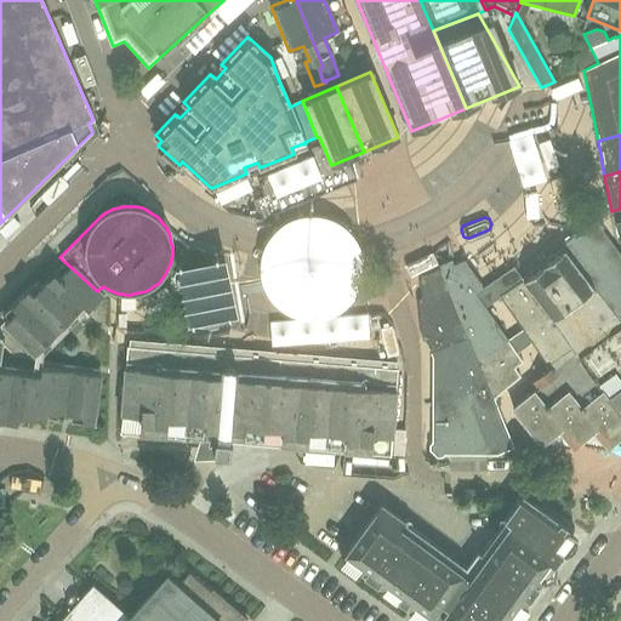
[(620,256),(596,226),(563,250),(620,328),(620,256)]
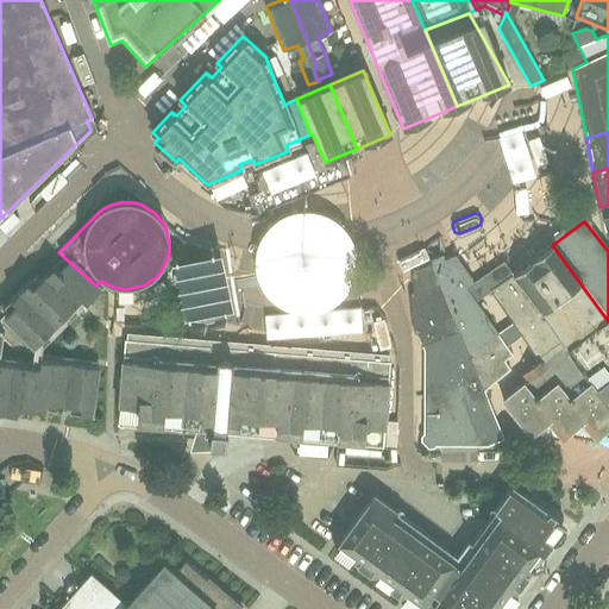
[(567,353),(608,322),(608,321),(552,245),(512,276),(559,343),(567,353)]
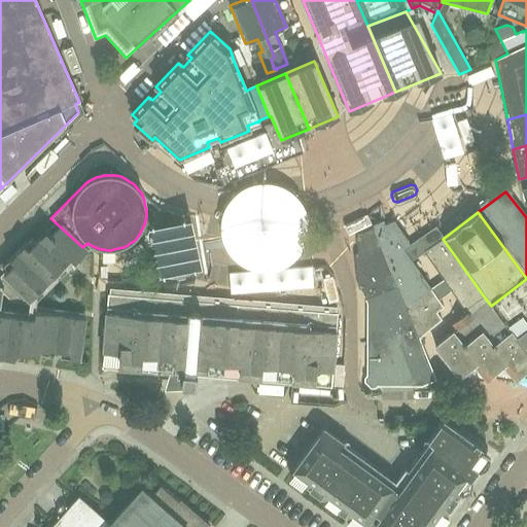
[(410,245),(392,221),(384,226),(380,221),(373,226),(375,231),(396,289),(401,302),(403,307),(430,289),(405,252),(402,250),(410,245)]
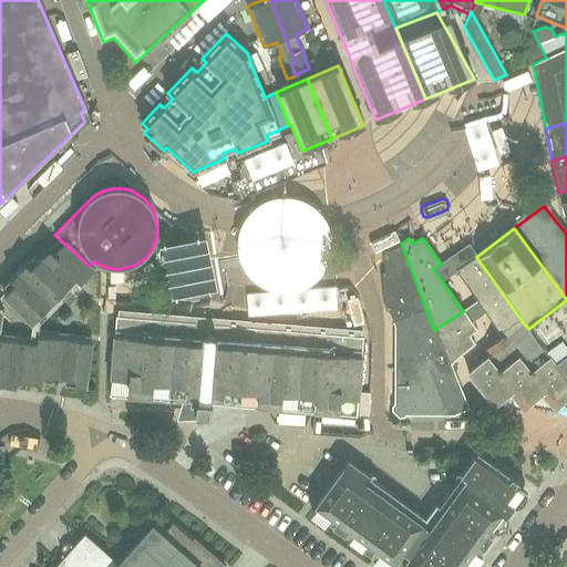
[(89,266),(65,245),(55,254),(50,249),(30,269),(26,265),(10,279),(14,284),(0,298),(0,300),(21,321),(21,328),(29,329),(78,281),(82,285),(94,272),(89,266)]
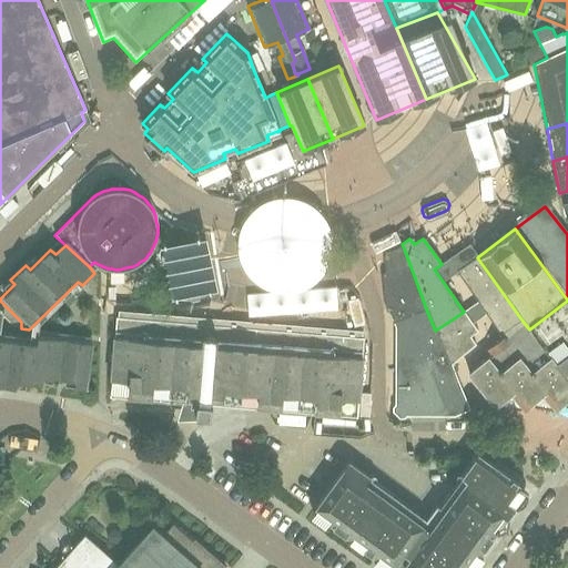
[(427,312),(404,249),(387,255),(385,255),(384,259),(386,259),(392,272),(384,274),(384,279),(386,280),(388,306),(387,311),(392,313),(395,322),(394,323),(394,324),(398,323),(403,336),(433,325),(427,312)]
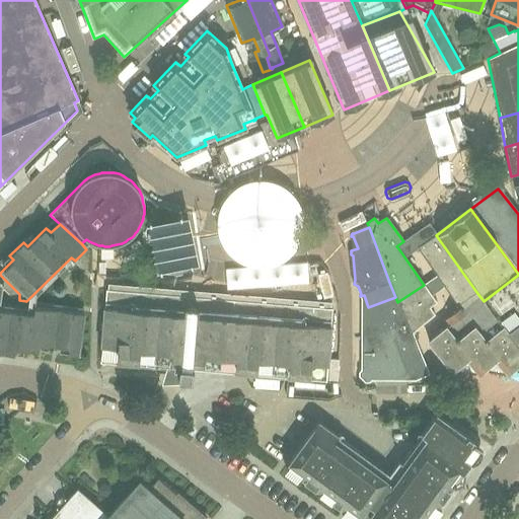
[(458,305),(476,292),(436,235),(430,240),(419,248),(458,305)]
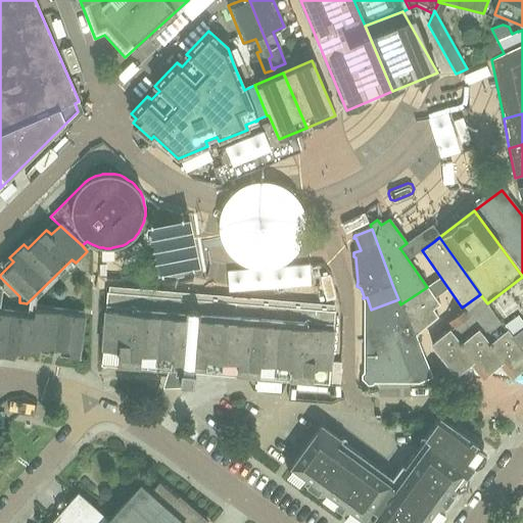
[(522,277),(487,303),(519,346),(522,350),(522,277)]
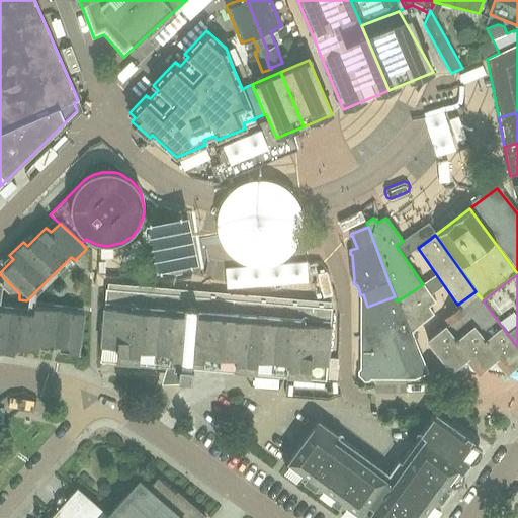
[(409,332),(434,315),(428,307),(435,301),(423,284),(397,301),(406,322),(409,332)]
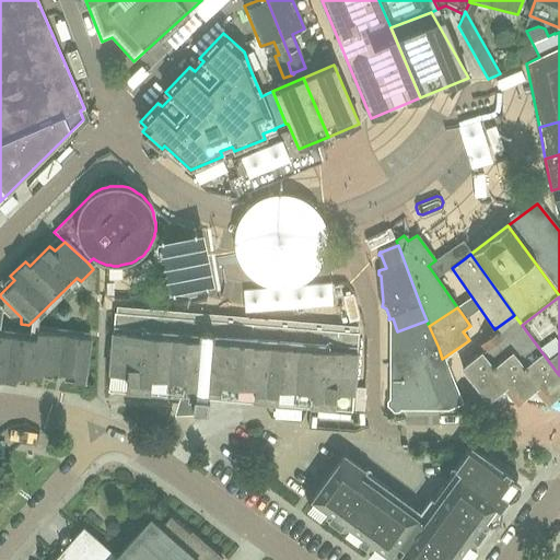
[(352,411),(359,334),(114,314),(108,393),(184,398),(183,408),(194,408),(193,412),(208,413),(209,399),(352,411)]
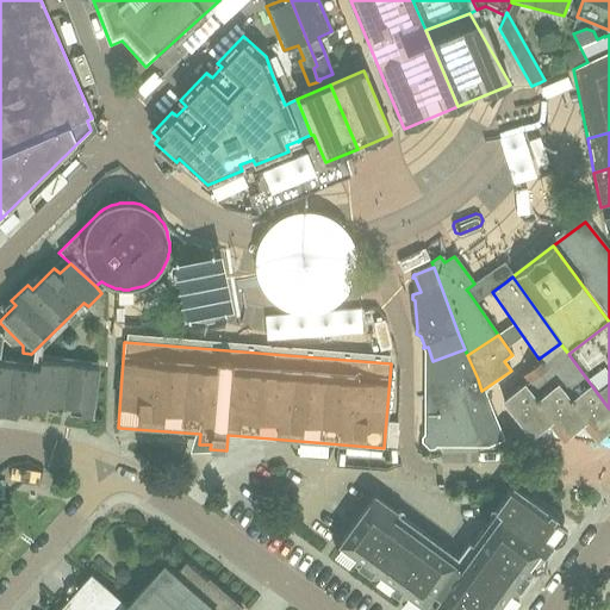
[(609,409),(605,404),(568,354),(560,343),(539,359),(542,363),(540,366),(585,424),(598,441),(609,431),(609,409)]
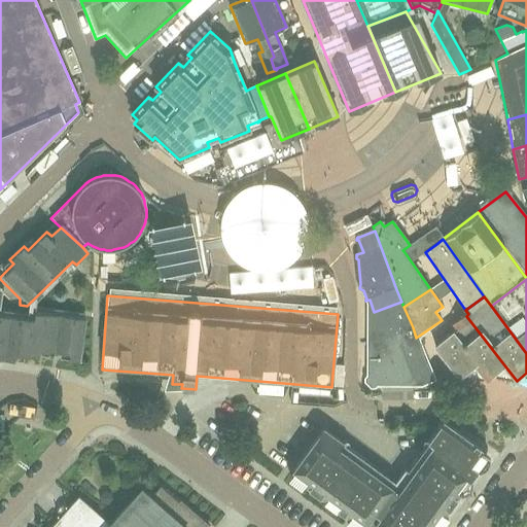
[(367,346),(399,332),(413,327),(403,307),(401,302),(374,312),(369,314),(369,340),(370,345),(367,346)]
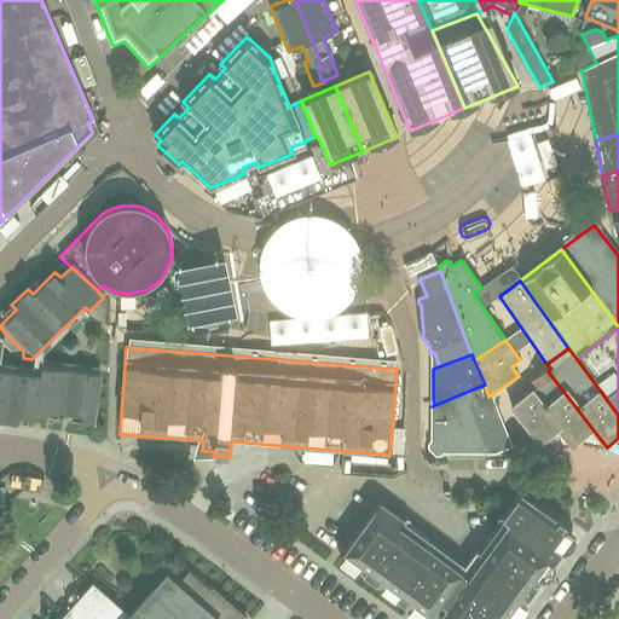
[(40,374),(12,370),(0,368),(0,418),(17,422),(18,415),(46,418),(47,411),(82,416),(81,423),(93,426),(100,376),(41,368),(40,374)]
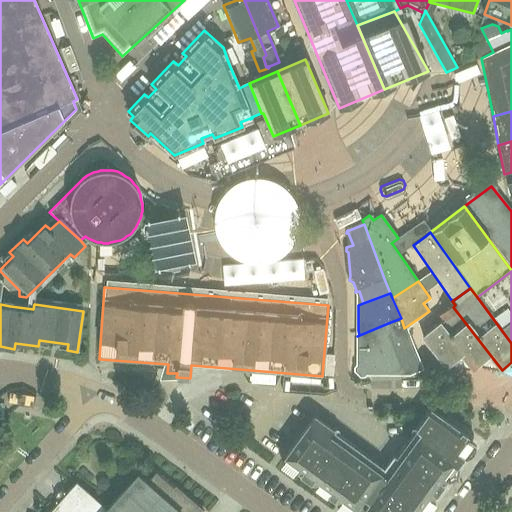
[(475,369),(491,356),(453,307),(436,319),(463,355),(475,369)]
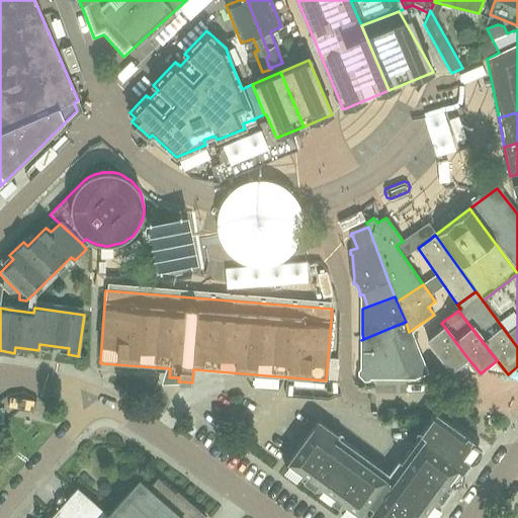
[(413,379),(426,375),(409,332),(406,322),(393,327),(393,379),(413,379)]
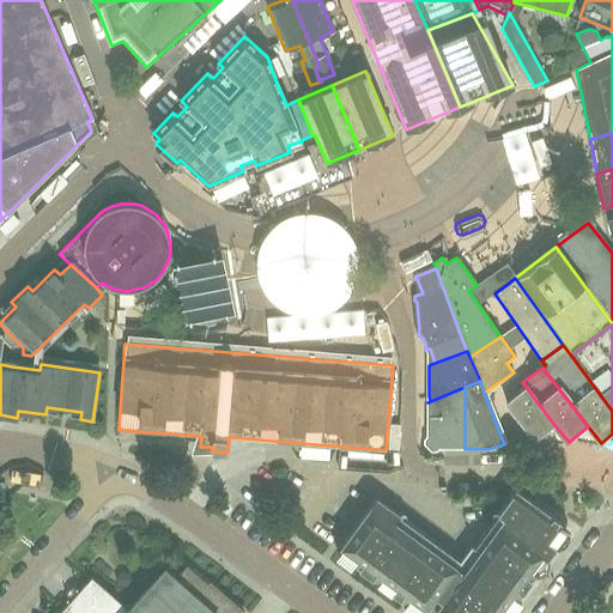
[(465,449),(465,387),(428,402),(428,437),(439,449),(465,449)]
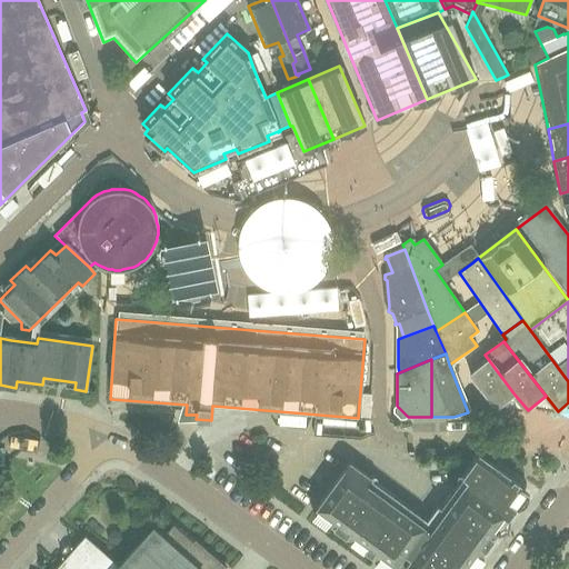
[(479,366),(481,368),(469,377),(495,409),(515,395),(488,359),(479,366)]
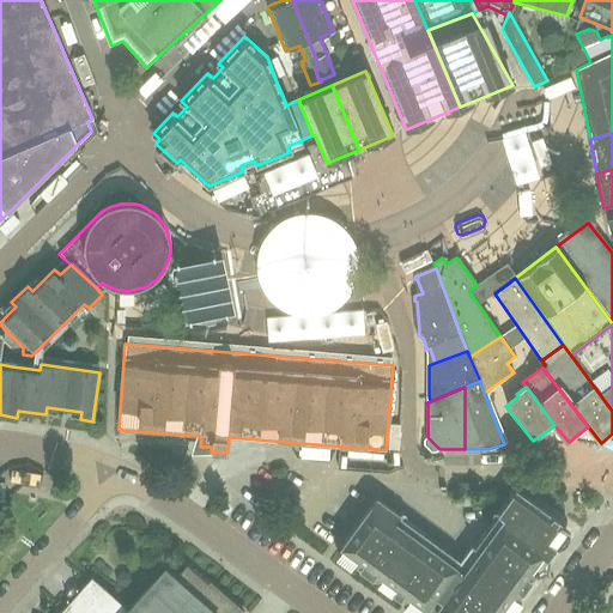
[(504,612),(553,545),(546,540),(559,522),(514,490),(473,546),(471,544),(459,559),(375,499),(340,546),(357,558),(353,563),(377,580),(380,575),(395,587),(392,590),(404,599),(407,595),(425,608),(426,606),(436,612),(504,612)]
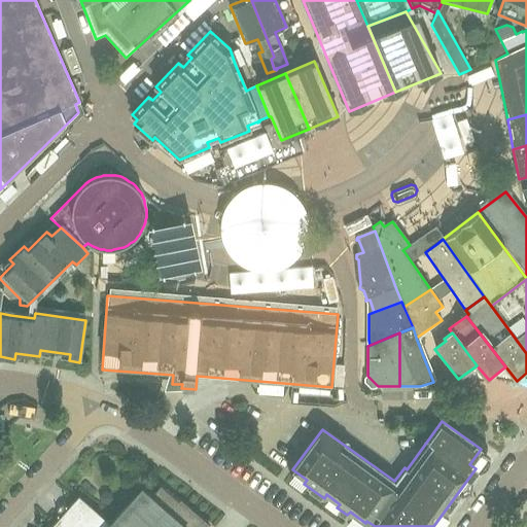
[(179,502),(160,485),(150,496),(141,488),(109,525),(78,498),(53,526),(209,526),(180,501),(179,502)]
